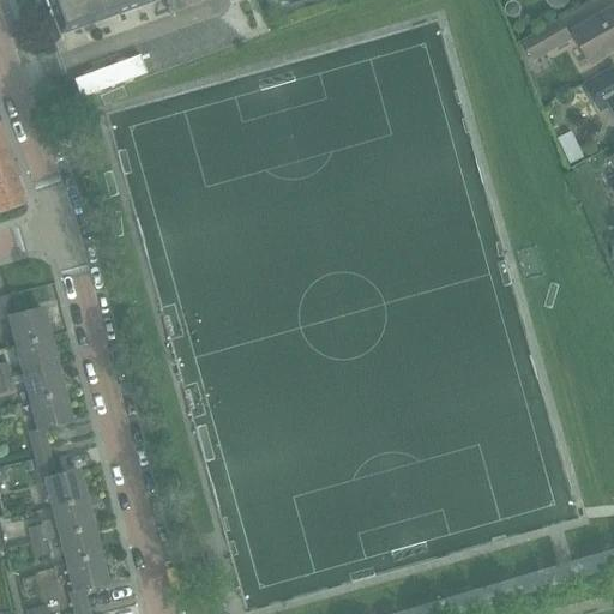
[(46,0),(59,37),(83,29),(164,0),(170,17),(210,4),(209,0),(46,0)]
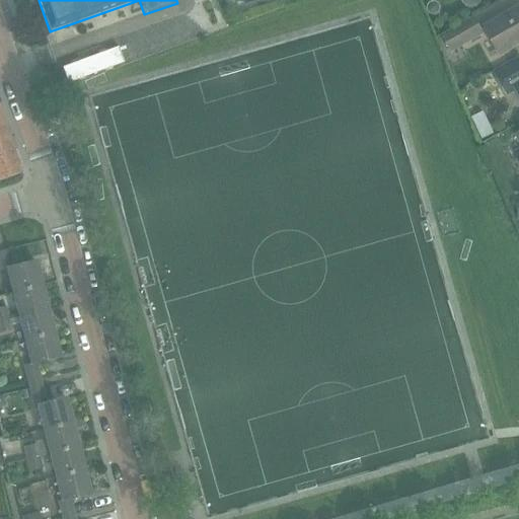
[(501,55),(518,45),(518,7),(506,14),(486,27),(501,55)]
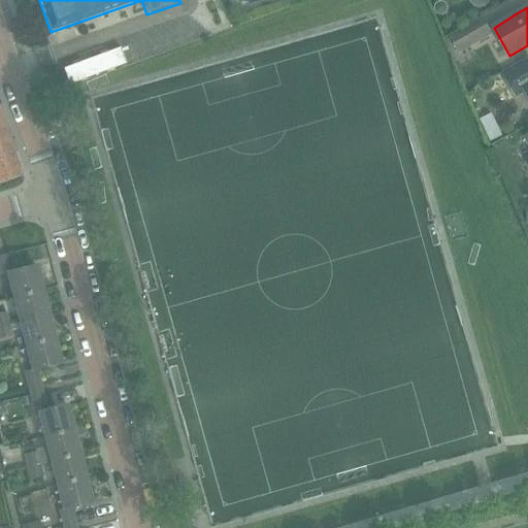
[(492,34),(488,28),(482,18),(451,36),(460,52),(492,34)]
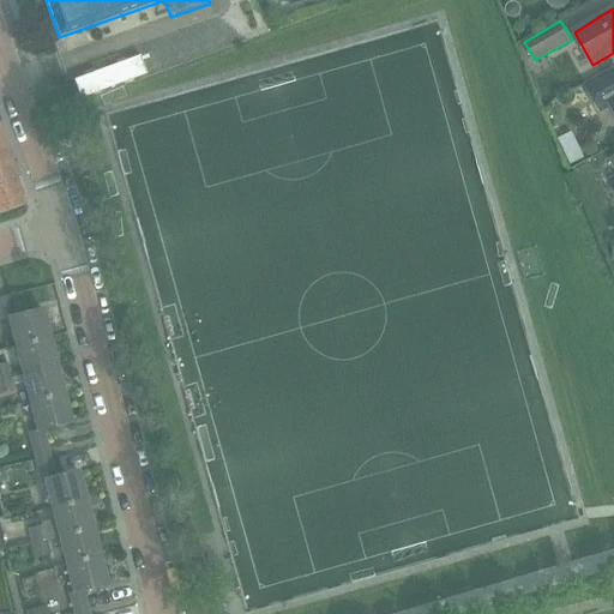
[(613,113),(613,72),(613,71),(587,86),(600,112),(609,106),(613,113)]
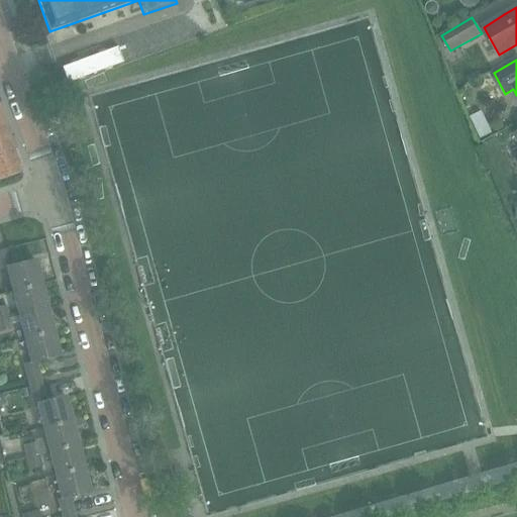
[(479,151),(490,146),(481,124),(470,129),(479,151)]
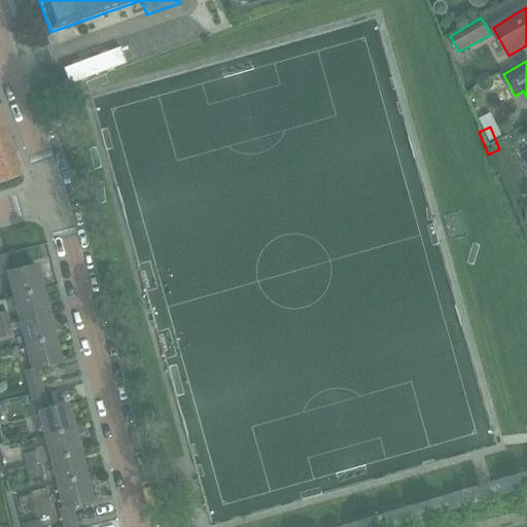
[(0,156),(13,152),(5,129),(0,130),(0,156)]
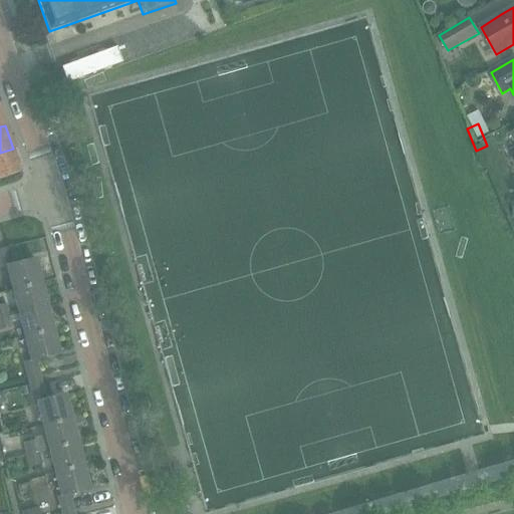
[(0,153),(0,179),(21,172),(13,149),(0,153)]
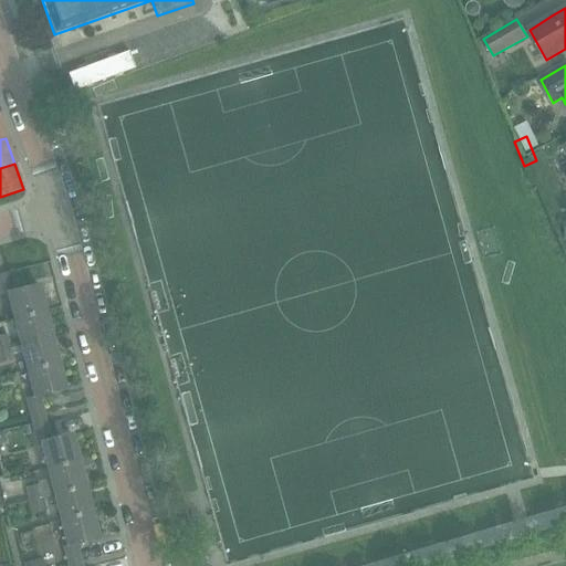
[(0,293),(7,292),(13,318),(43,311),(37,284),(12,291),(7,272),(0,273),(0,293)]
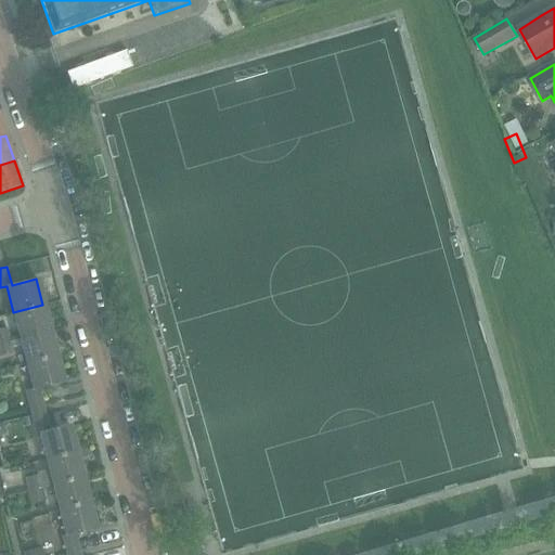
[(20,337),(49,331),(42,305),(13,312),(20,337)]
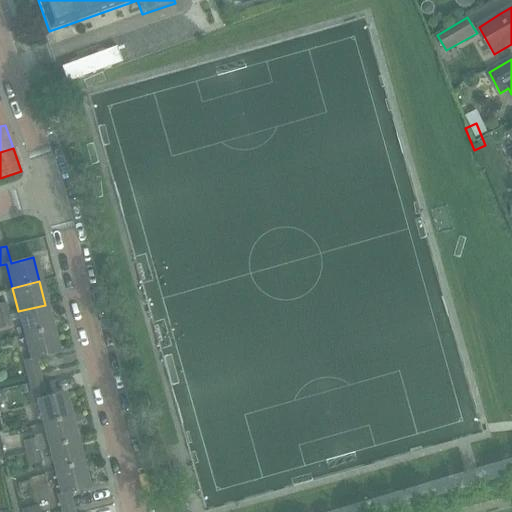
[(6,303),(0,304),(0,328),(11,326),(6,303)]
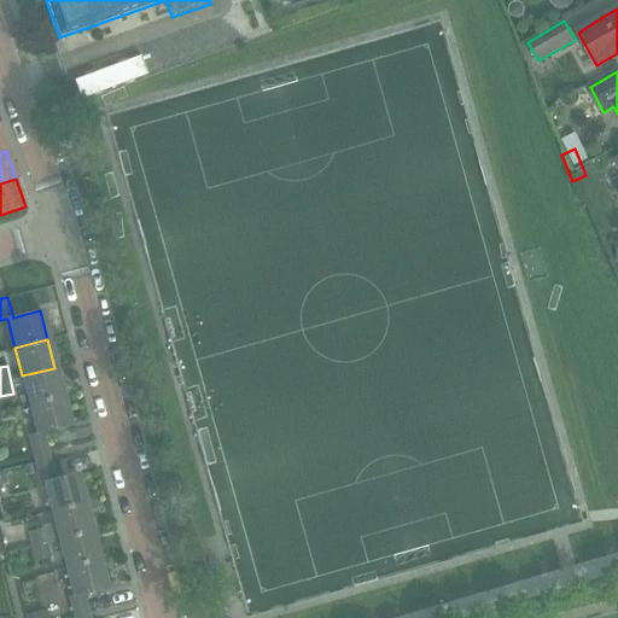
[(54,368),(22,375),(29,404),(62,396),(54,368)]
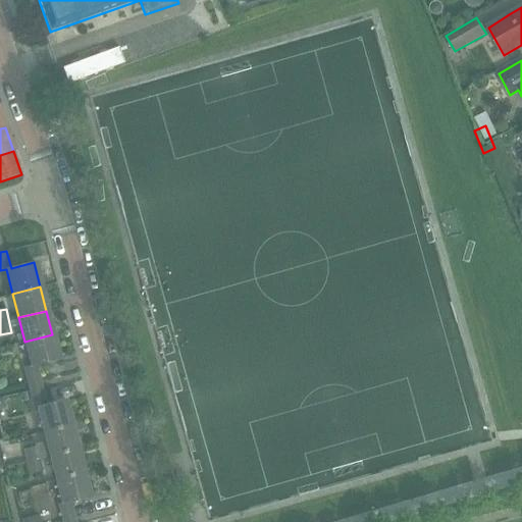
[(23,368),(29,388),(40,385),(35,364),(58,359),(52,334),(24,342),(31,366),(23,368)]
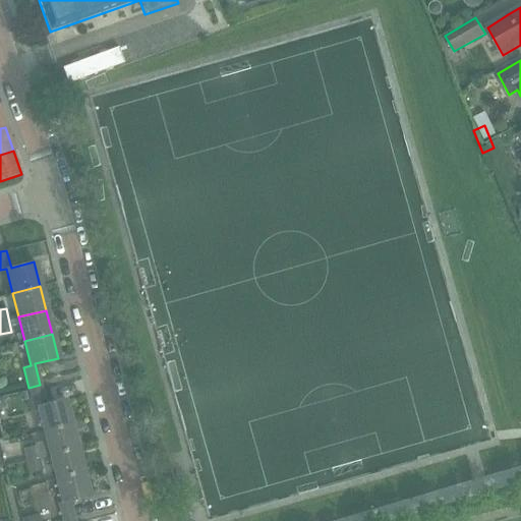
[(40,385),(29,388),(34,407),(37,407),(43,431),(71,424),(65,400),(46,405),(40,385)]
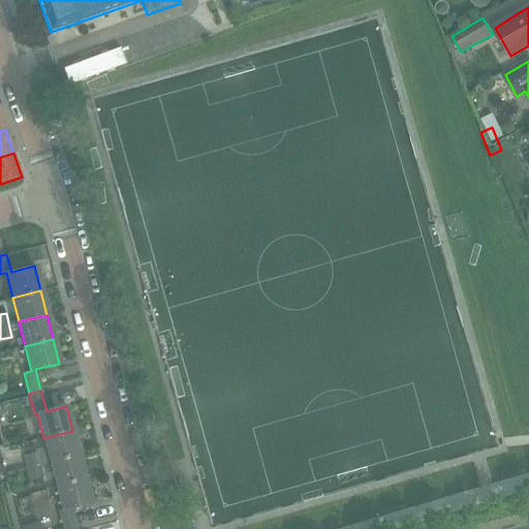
[(0,438),(32,430),(26,409),(0,415),(0,438)]
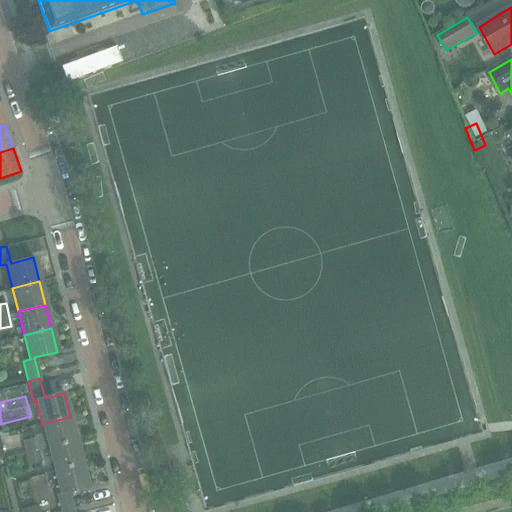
[(23,442),(26,453),(39,450),(49,447),(49,448),(76,441),(70,417),(42,424),(45,434),(34,437),(35,439),(23,442)]
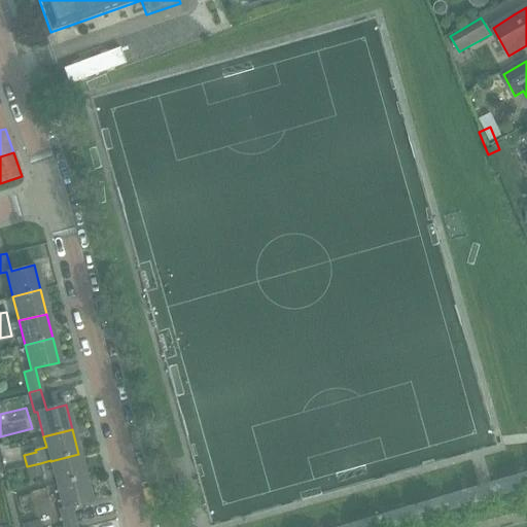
[(57,485),(84,478),(78,454),(50,461),(57,485)]
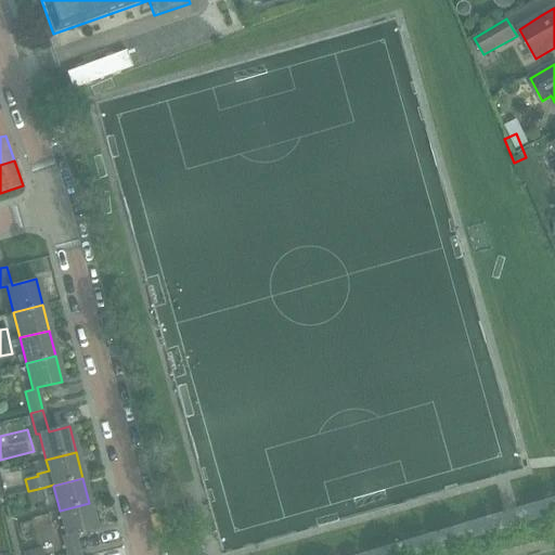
[(46,500),(42,488),(28,491),(31,504),(46,500)]
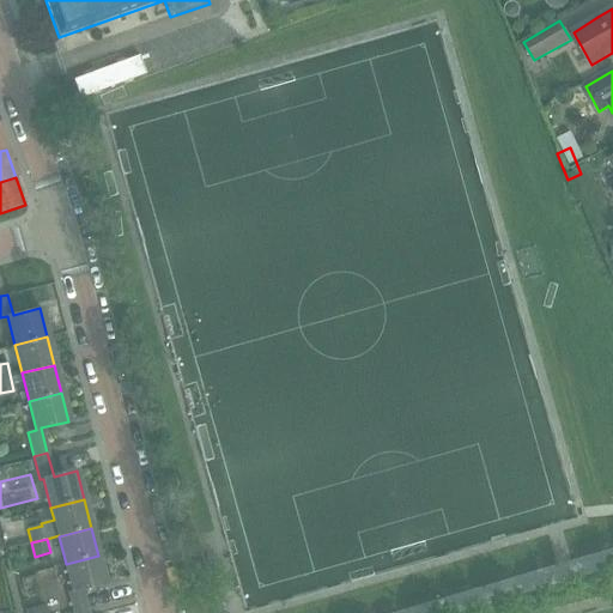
[(73,612),(89,612),(83,589),(105,583),(98,556),(66,564),(72,590),(68,592),(73,612)]
